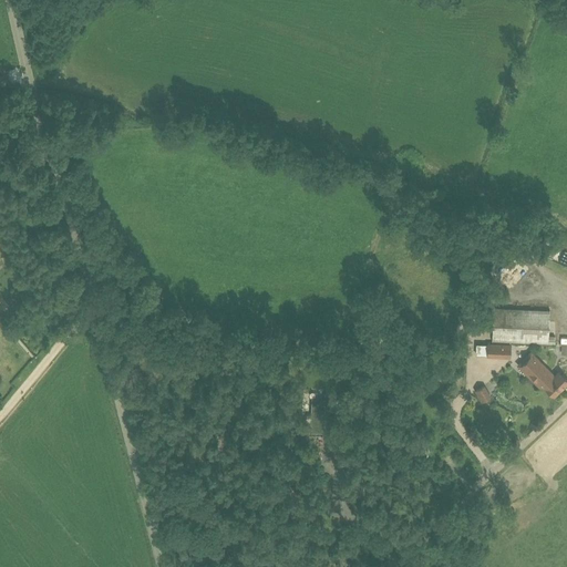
[(555,343),(555,337),(548,337),(549,310),(494,308),(493,340),(555,343)]
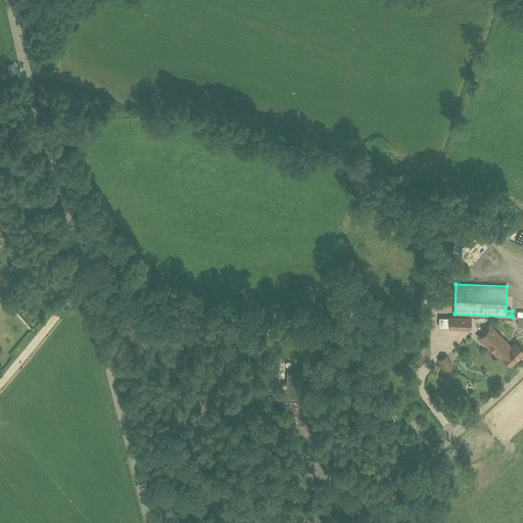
[(449,317),(448,329),(471,330),(471,318),(449,317)]
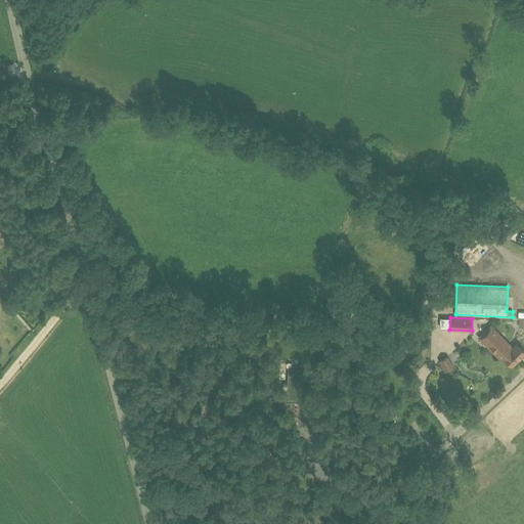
[(439,328),(449,329),(450,318),(440,318),(439,328)]
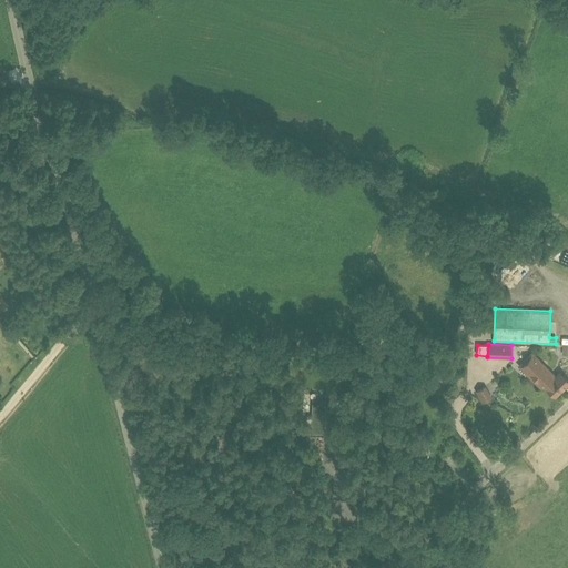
[(567,383),(567,379),(560,373),(555,377),(531,354),(521,364),(531,374),(529,375),(536,382),(538,379),(555,396),(567,383)]
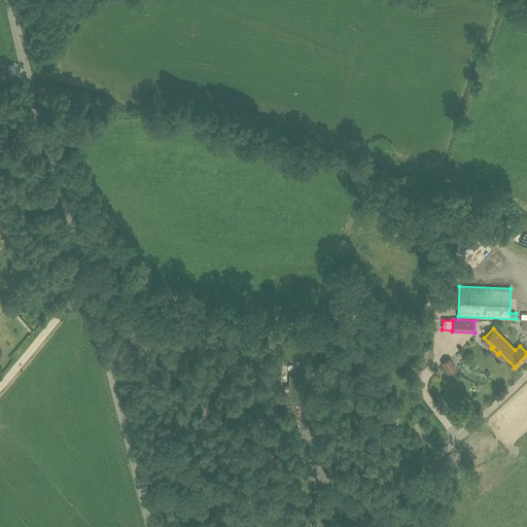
[(301,387),(301,382),(302,382),(302,371),(300,371),(289,370),(288,391),(288,401),(301,402),(302,387),(301,387)]
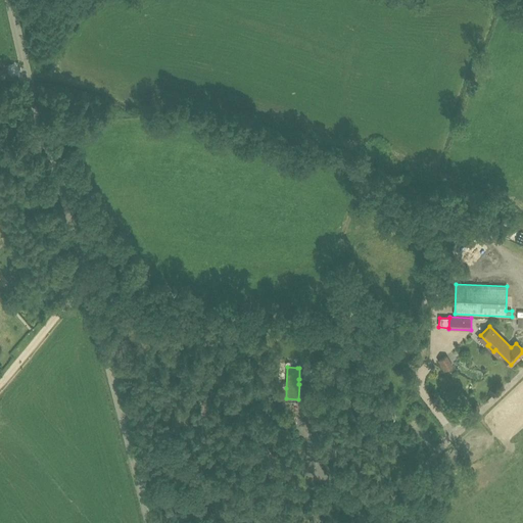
[(304,368),(304,378),(318,379),(319,369),(304,368)]
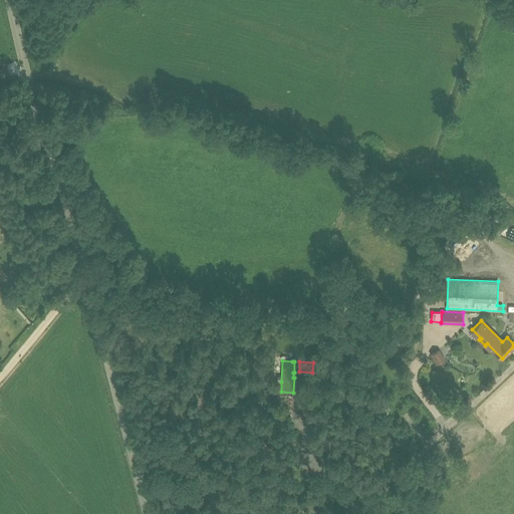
[(382,416),(388,413),(390,411),(383,404),(376,410),(381,417),(382,416)]
